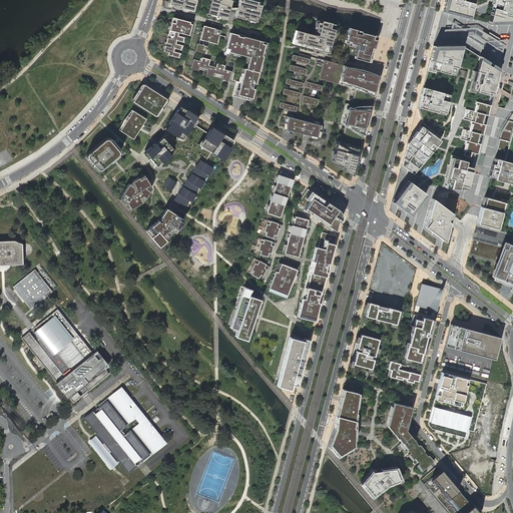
[(167,4),(168,0),(165,0),(165,2),(164,6),(169,7),(174,9),(179,10),(183,12),(187,12),(188,10),(167,4)]
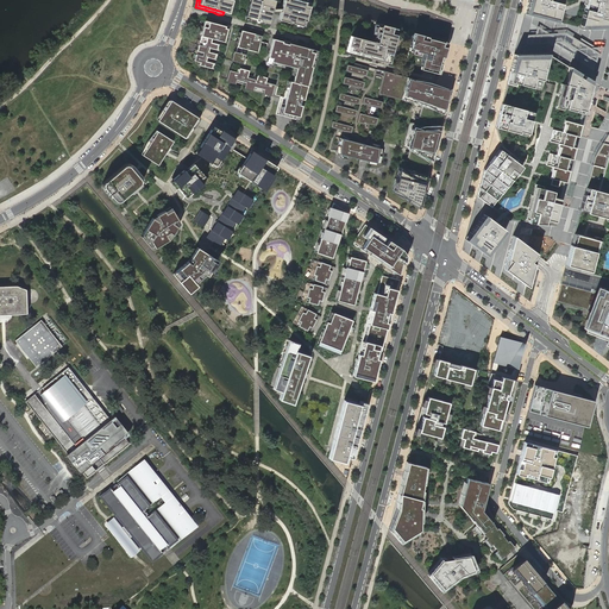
[(224,12),(228,13),(231,0),(200,0),(199,5),(224,12)]
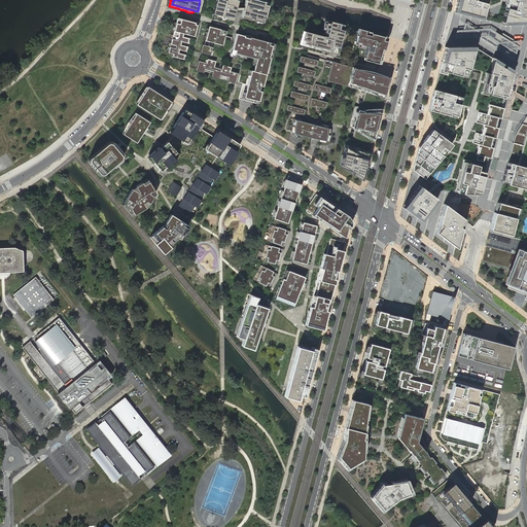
[(238,0),(215,0),(212,13),(216,14),(215,16),(226,20),(229,12),(232,13),(234,7),(237,8),(239,0),(238,0)]
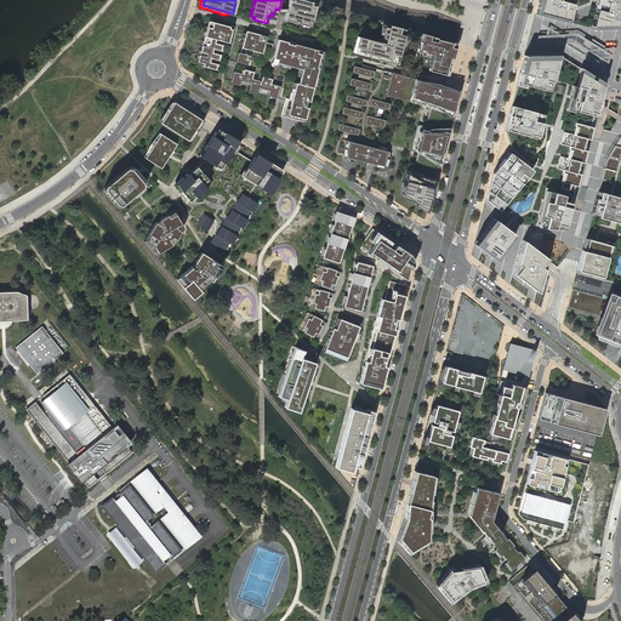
[(286,18),(291,0),(288,0),(284,20),(297,24),(298,21),(286,18)]
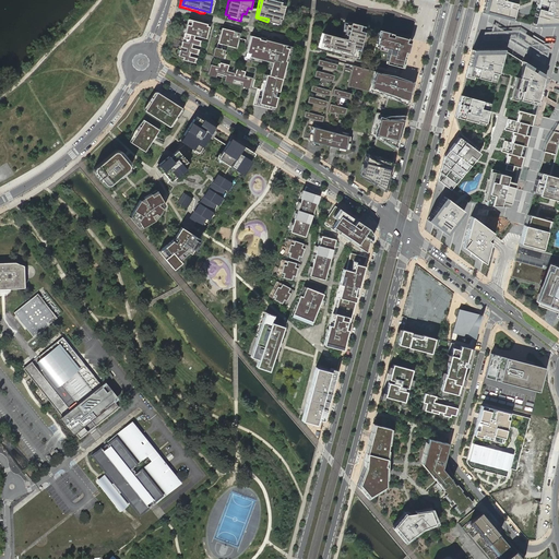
[(273,0),(262,0),(258,16),(269,19),(268,22),(276,24),(277,19),(281,19),(284,6),(280,4),(281,2),(273,0)]
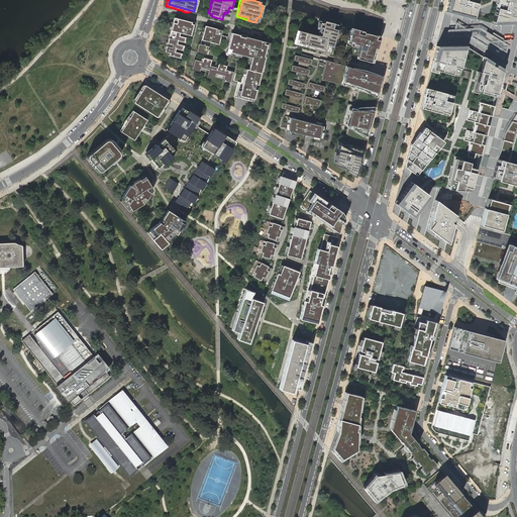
[(516,0),(448,0),(445,11),(492,23),(516,18),(516,16),(516,0)]
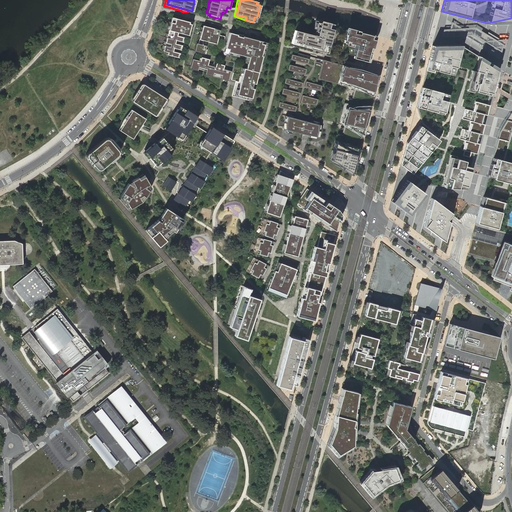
[(226,21),(230,8),(227,7),(225,13),(222,12),(220,19),(226,21)]
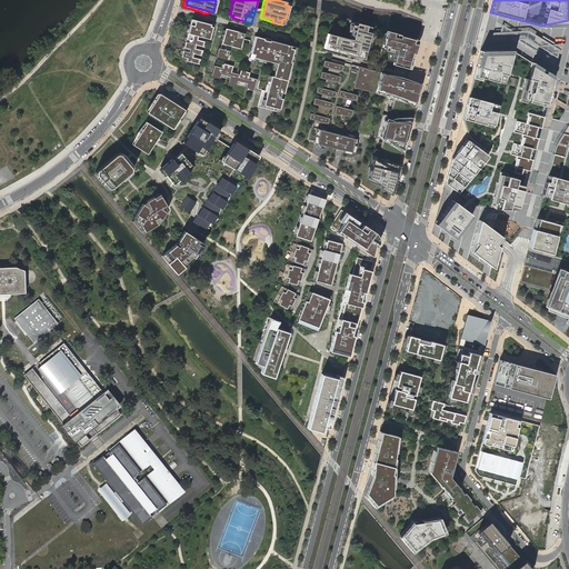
[(209,39),(210,36),(211,30),(207,29),(209,25),(191,19),(181,57),(187,59),(186,61),(199,65),(200,60),(192,58),(193,53),(201,56),(203,51),(195,49),(196,45),(203,47),(206,42),(197,40),(198,37),(207,39),(209,39)]
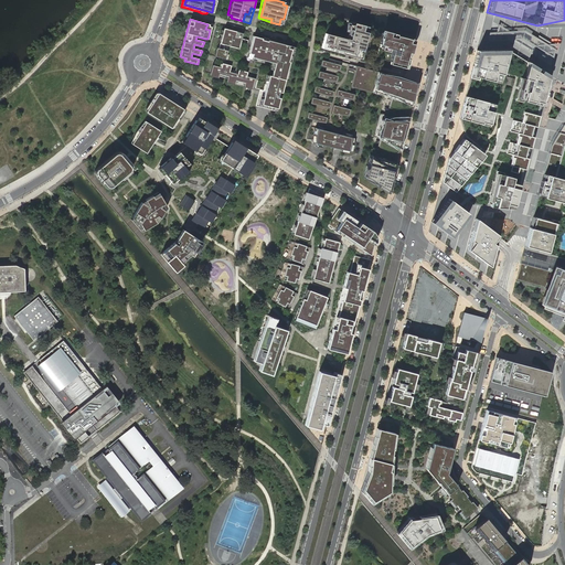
[(361,28),(350,24),(349,30),(347,39),(328,34),(324,46),(329,48),(328,50),(356,57),(361,43),(364,44),(369,30),(368,29),(361,28)]
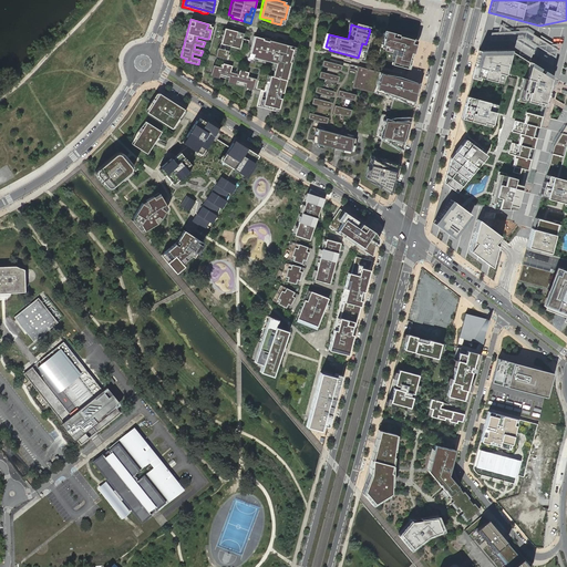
[(243,33),(225,29),(220,43),(240,49),(243,41),(240,40),(243,33)]
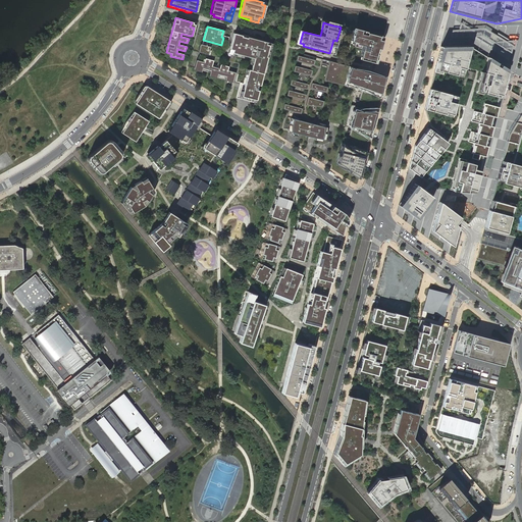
[(354,30),(352,37),(381,45),(383,37),(366,33),(354,30)]
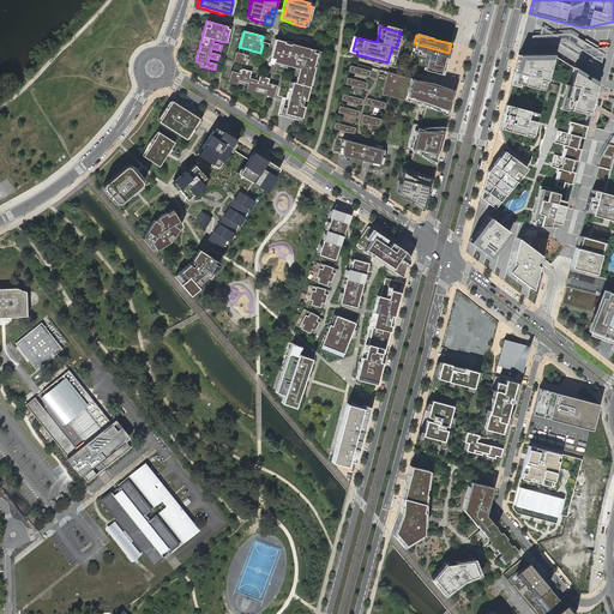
[(606,49),(587,38),(582,58),(603,58),(606,49)]
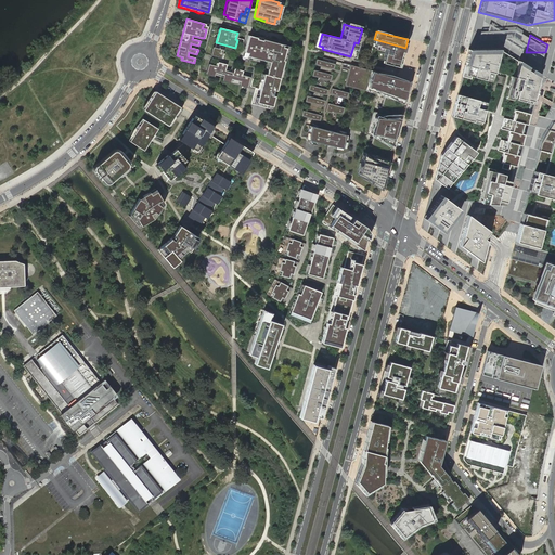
[(285,61),(284,61),(286,48),(283,48),(284,44),(263,39),(258,38),(248,36),(247,42),(244,52),(247,53),(247,56),(259,60),(268,62),(270,62),(268,69),(267,75),(265,74),(262,79),(257,102),(260,103),(270,106),(273,95),(274,90),(276,91),(285,61)]
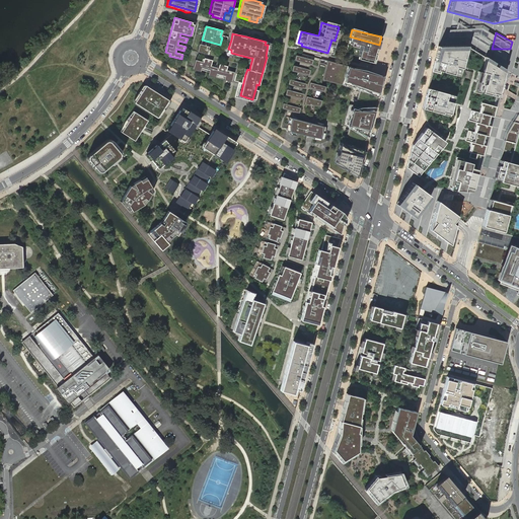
[(379,45),(350,36),(349,41),(362,44),(358,57),(366,59),(365,61),(374,63),(379,45)]
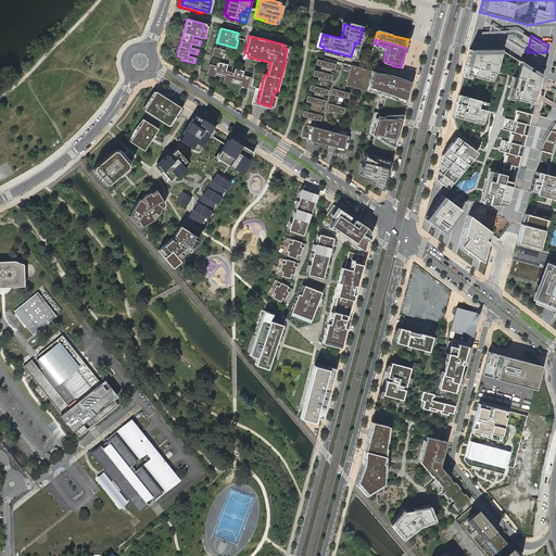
[(388,47),(374,43),(370,57),(383,61),(388,47)]
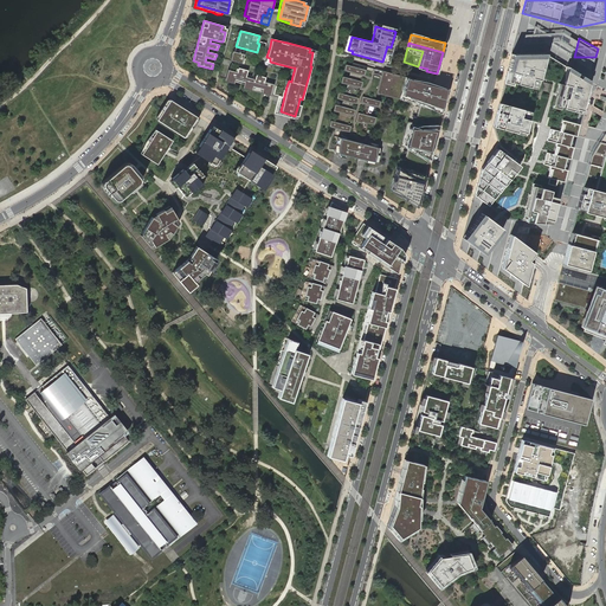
[(244,55),(234,52),(232,62),(242,64),(244,55)]
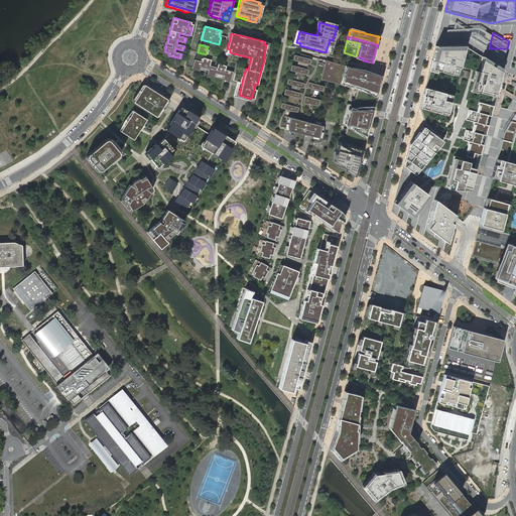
[(465,44),(435,45),(432,56),(419,107),(426,125),(424,128),(423,126),(410,143),(404,165),(432,186),(469,189),(491,106),(501,68),(465,44)]
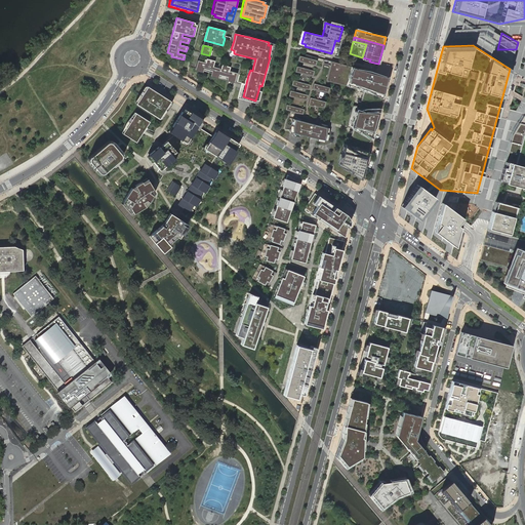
[(317,65),(318,61),(301,56),(298,61),(317,65)]
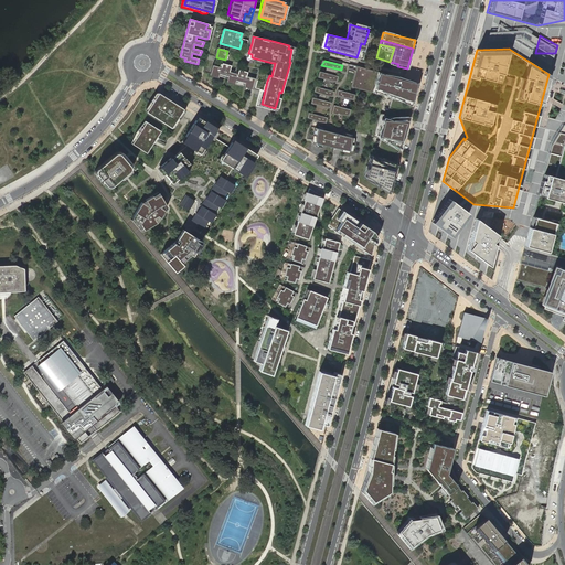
[(222,63),(221,67),(214,65),(212,74),(219,76),(227,78),(226,81),(236,83),(244,85),(253,87),(255,78),(246,76),(247,72),(238,70),(238,72),(237,74),(230,72),(230,70),(231,66),(222,63)]
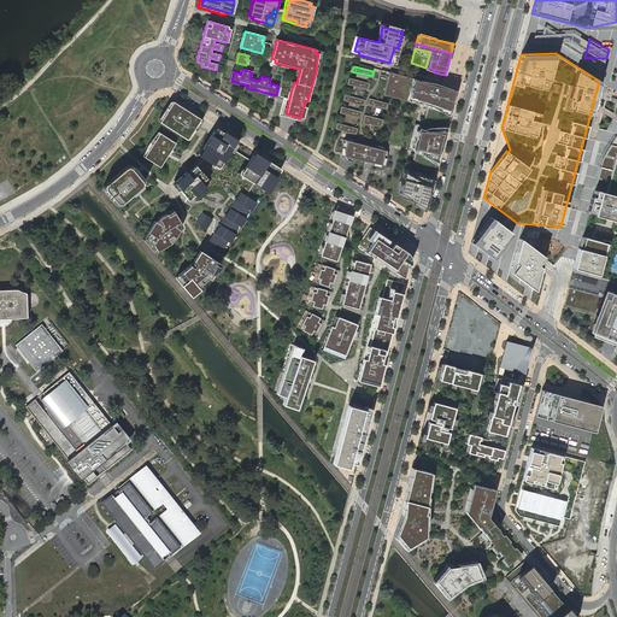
[(231,81),(234,71),(231,71),(229,83),(239,86),(239,83),(231,81)]
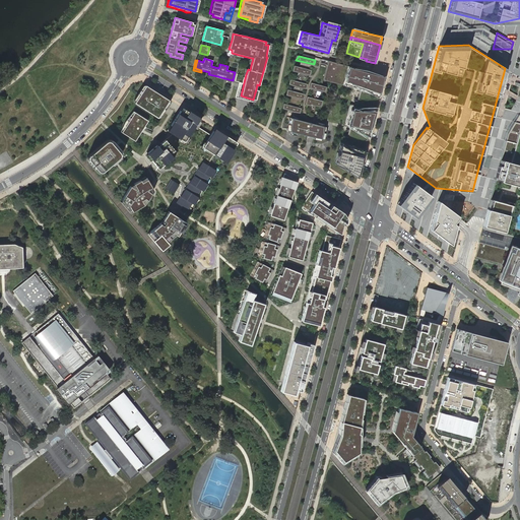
[(384,75),(329,60),(323,80),(379,94),(384,75)]
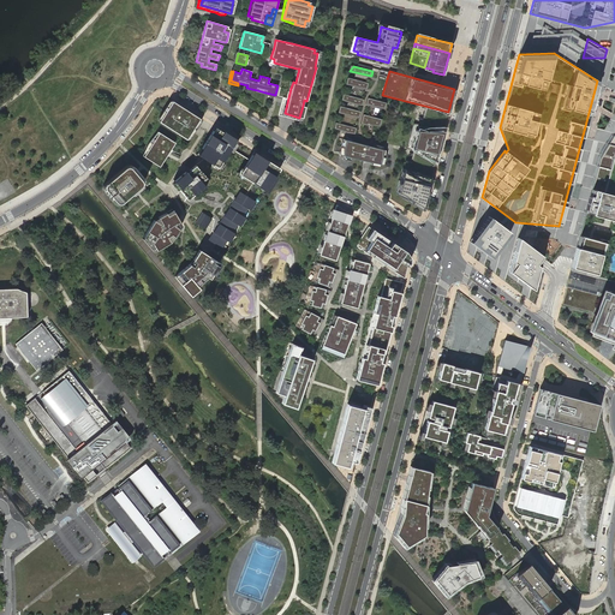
[(366,88),(369,82),(348,77),(347,83),(358,87),(366,88)]
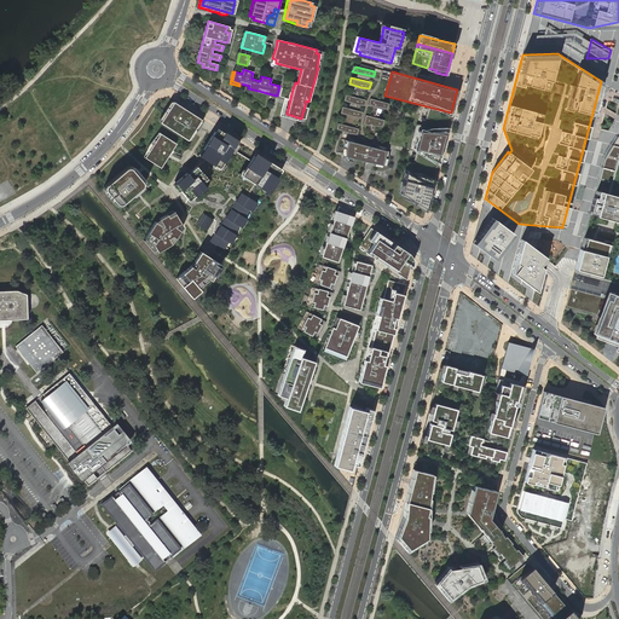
[(161,122),(162,123),(187,139),(189,139),(190,139),(191,139),(192,139),(192,138),(196,132),(200,127),(202,123),(203,122),(203,121),(202,120),(202,119),(201,119),(175,102),(174,102),(173,102),(172,102),(171,102),(171,103),(165,113),(161,119),(161,120),(161,121),(161,122)]
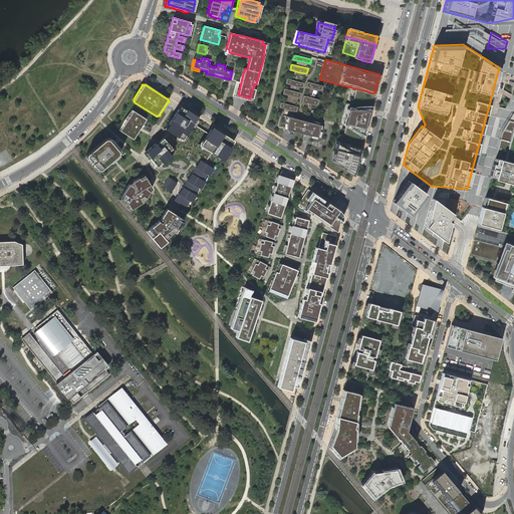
[(300,96),(302,92),(285,88),(284,93),(291,95),(300,96)]
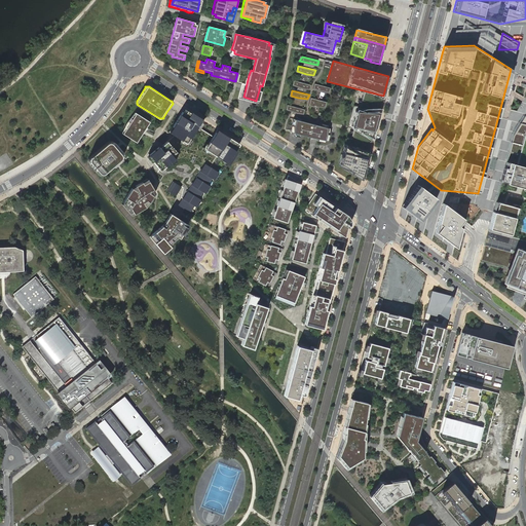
[(325,107),(327,102),(311,98),(309,105),(315,107),(325,107)]
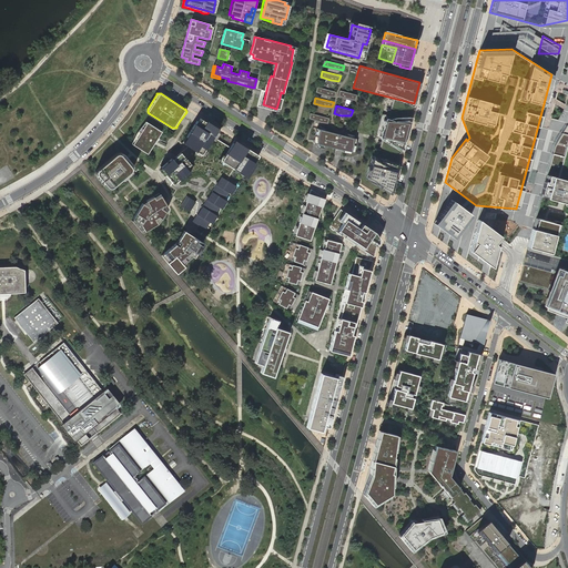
[(327,123),(328,118),(312,113),(310,118),(318,121),(327,123)]
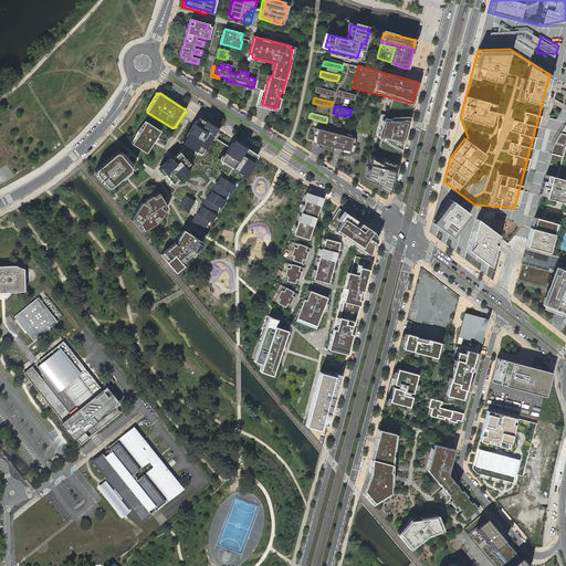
[(205,121),(199,117),(196,122),(195,124),(182,142),(188,145),(196,150),(200,153),(203,147),(211,136),(216,128),(205,121)]
